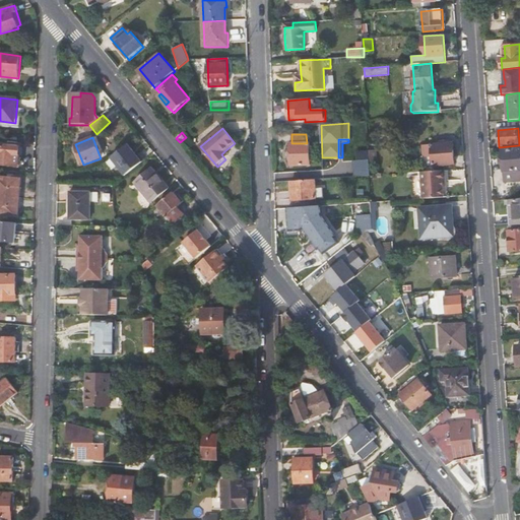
[(0,166),(19,168),(21,146),(0,143),(0,166)]
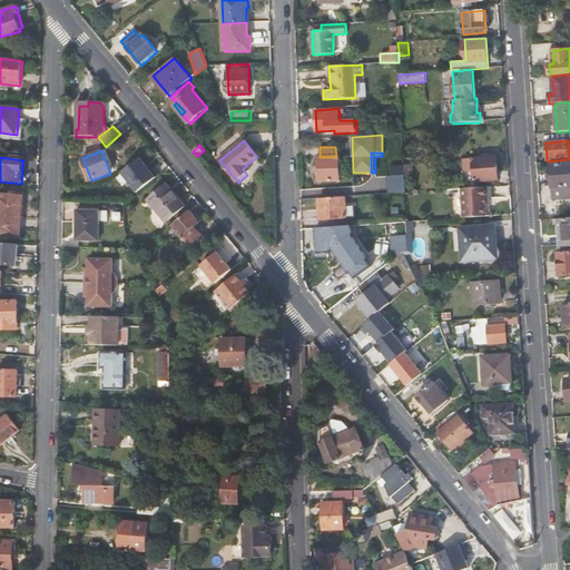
[(340,157),(336,157),(320,157),(317,157),(318,183),(340,182),(340,157)]
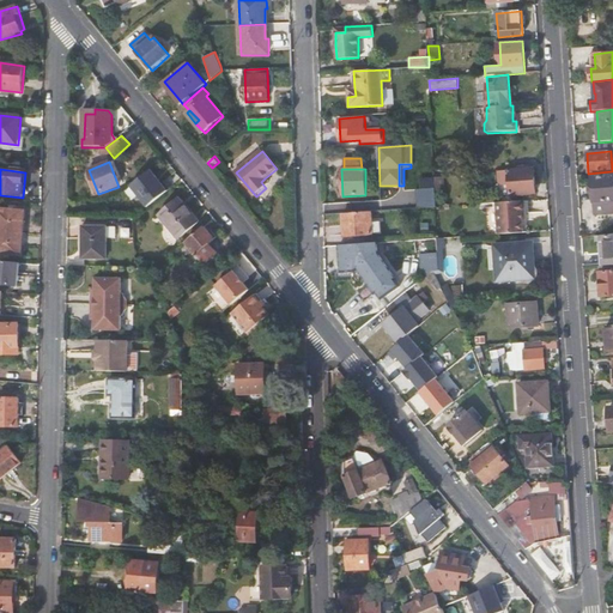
[(534,169),(499,171),(499,184),(509,184),(510,196),(536,194),(534,169)]
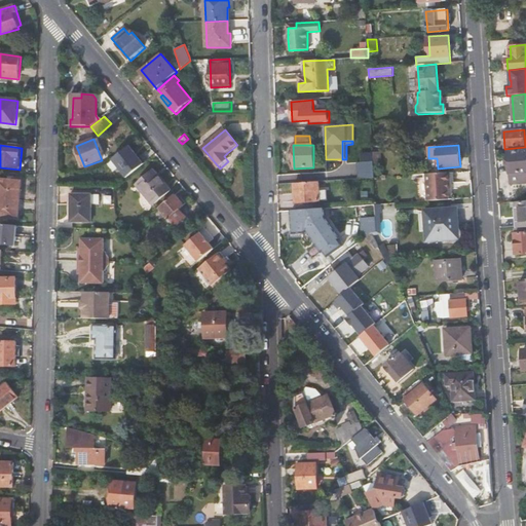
[(138,159),(134,155),(134,152),(129,147),(112,160),(126,179),(146,163),(141,157),(138,159)]
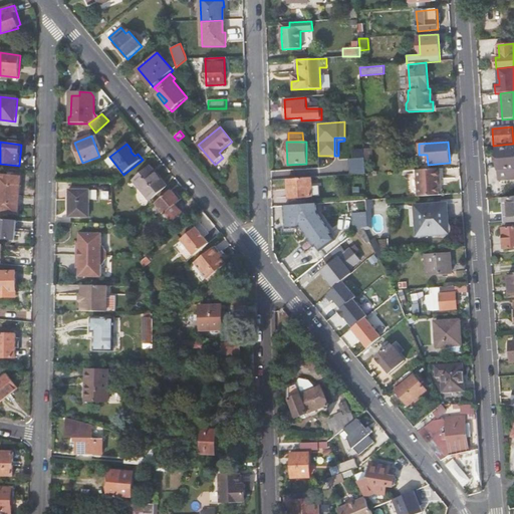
[(513,180),(513,147),(497,148),(498,171),(499,171),(500,182),(513,180)]
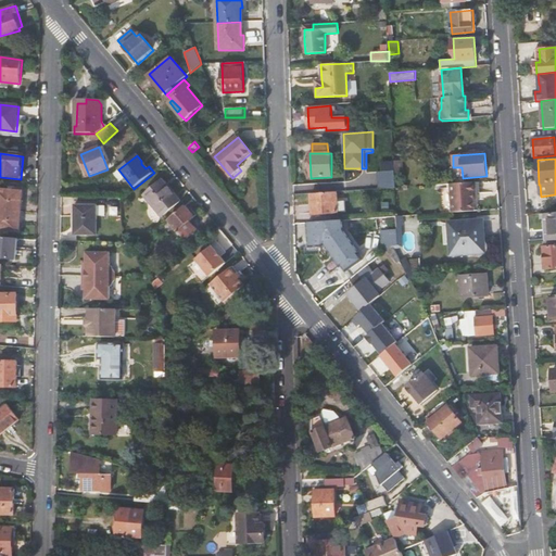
[(163,217),(181,202),(163,180),(144,196),(163,217)]
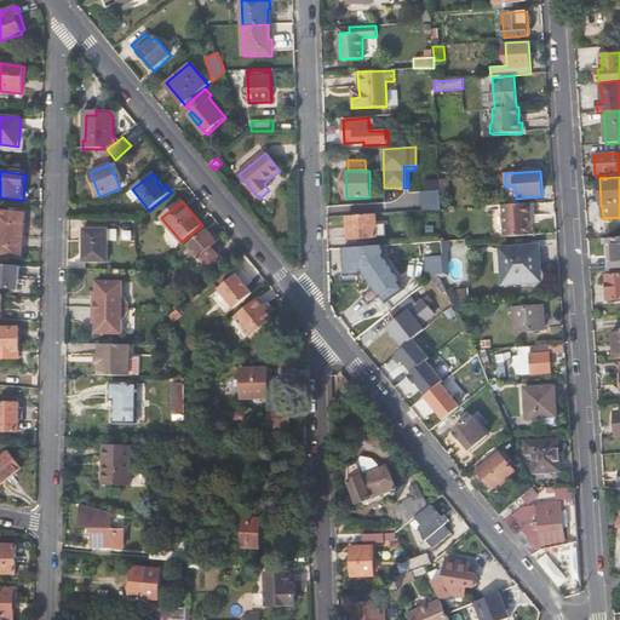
[(503,206),(505,237),(529,236),(528,220),(528,217),(532,217),(530,204),(503,206)]
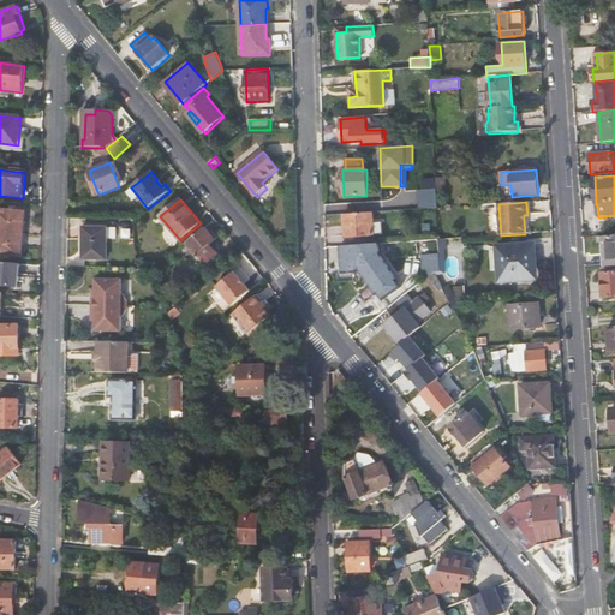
[(0,209),(0,232),(23,234),(25,213),(0,209)]
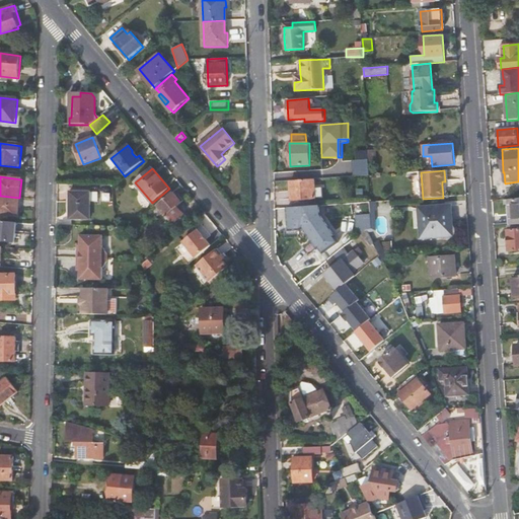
[(316,200),(314,179),(290,181),(291,201),(316,200)]
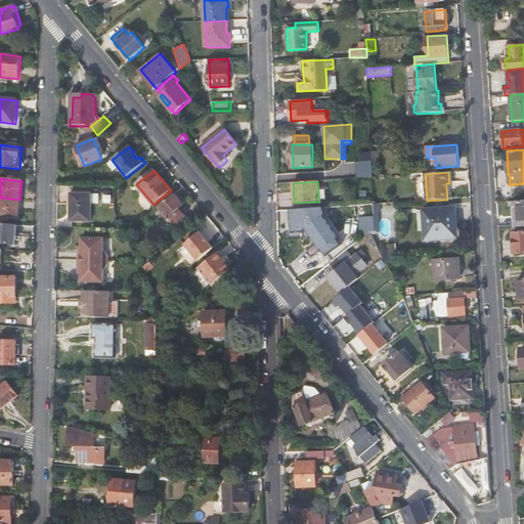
[(91,204),(99,204),(99,194),(71,194),(70,221),(91,222),(91,204)]
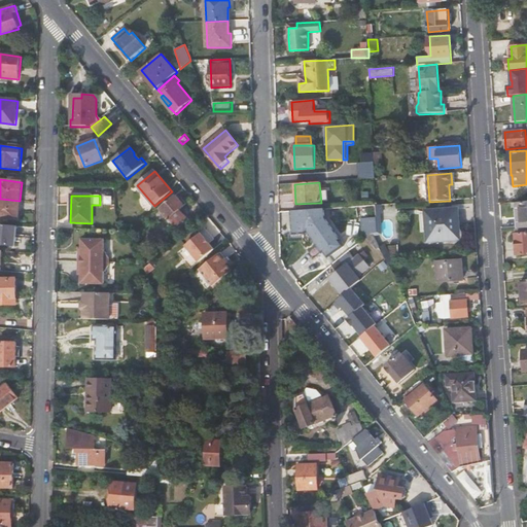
[(161,209),(175,227),(185,218),(186,218),(180,210),(184,207),(175,197),(161,209)]
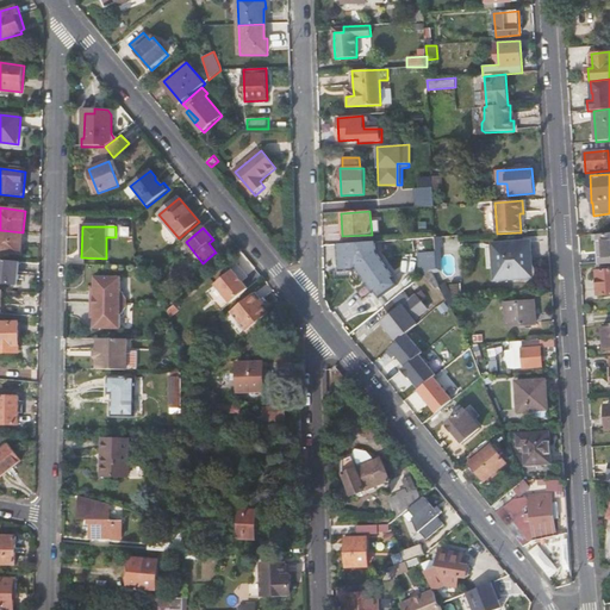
[(0,253),(22,255),(23,232),(0,230),(0,253)]
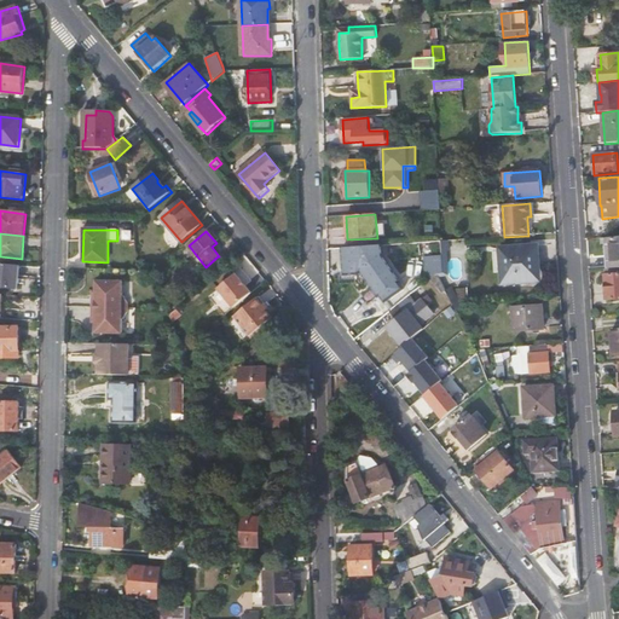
[(618,237),(607,238),(608,268),(618,267),(618,237)]
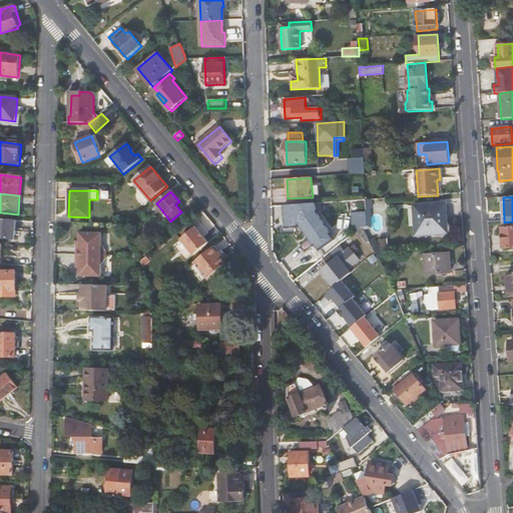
[(300,225),(317,213),(317,203),(284,205),(286,228),(297,227),(300,225)]
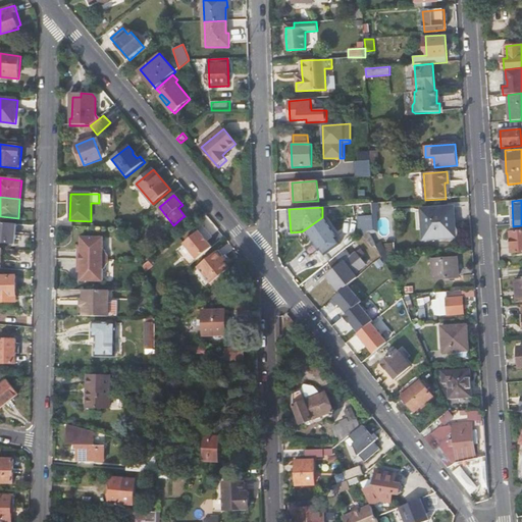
[(422,209),(422,214),(423,230),(423,240),(456,238),(455,223),(454,207),(422,209)]
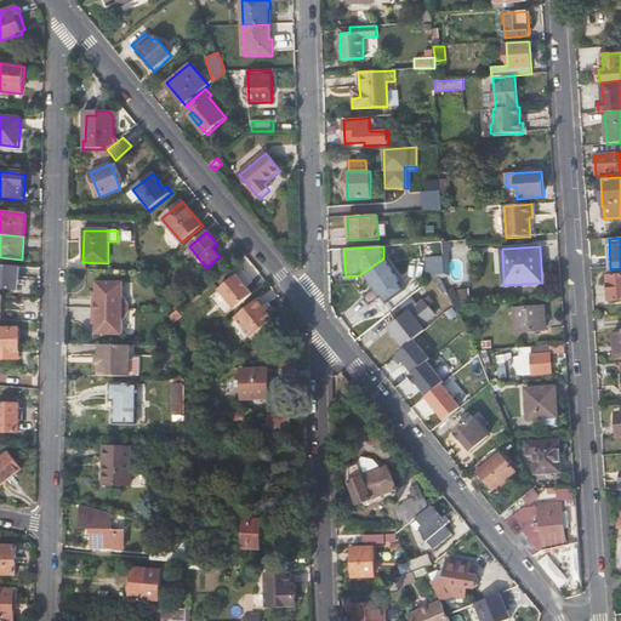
[(222,262),(218,257),(206,268),(211,272),(222,262)]
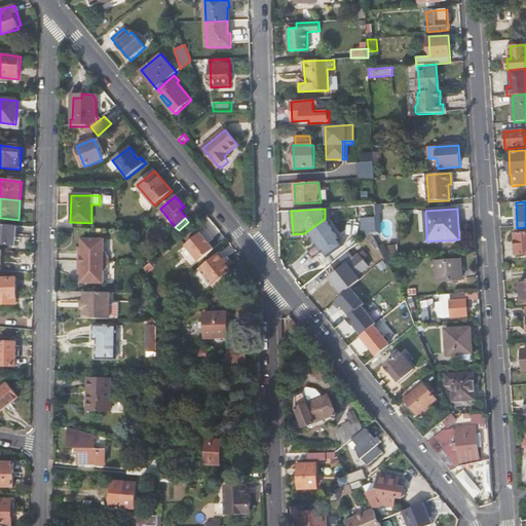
[(338,239),(339,239),(325,219),(307,231),(322,251),(323,251),(327,257),(328,257),(332,264),(346,253),(342,247),(343,247),(338,239)]
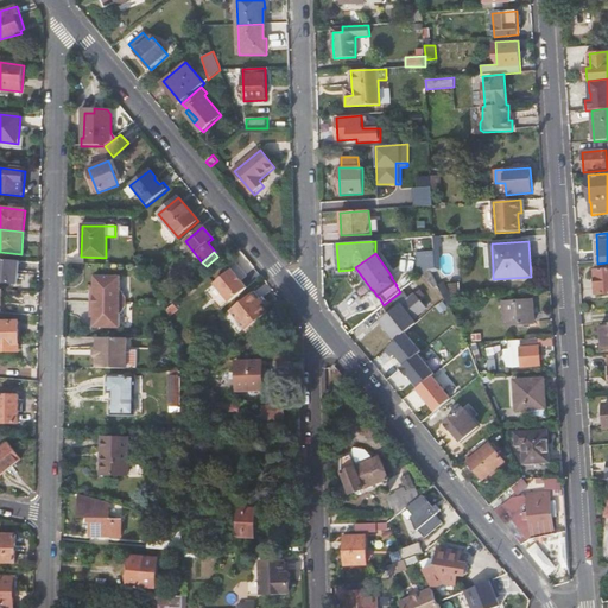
[(176,260),(170,254),(153,268),(158,274),(176,260)]
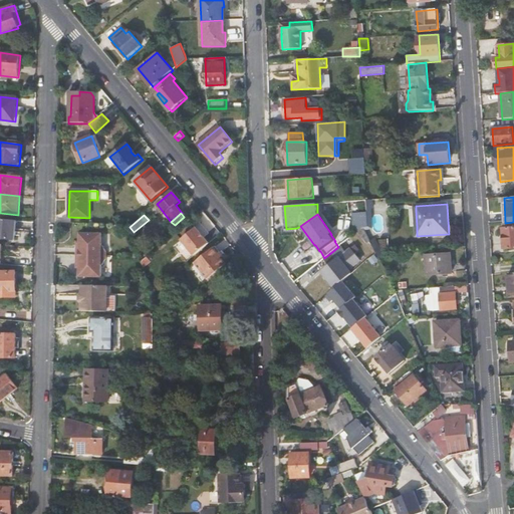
[(0,239),(15,241),(17,222),(0,220),(0,239)]
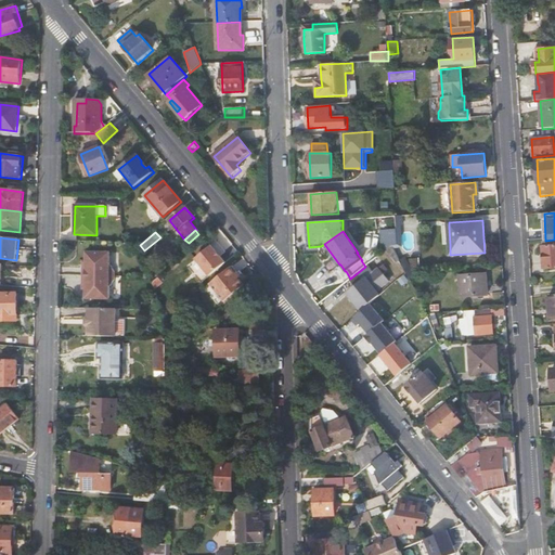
[(391,245),(385,249),(396,262),(400,261),(391,245)]
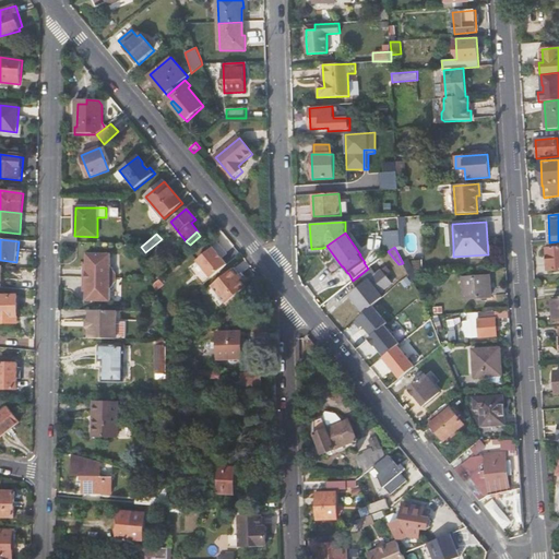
[(558,247),(546,249),(548,271),(558,270),(558,247)]
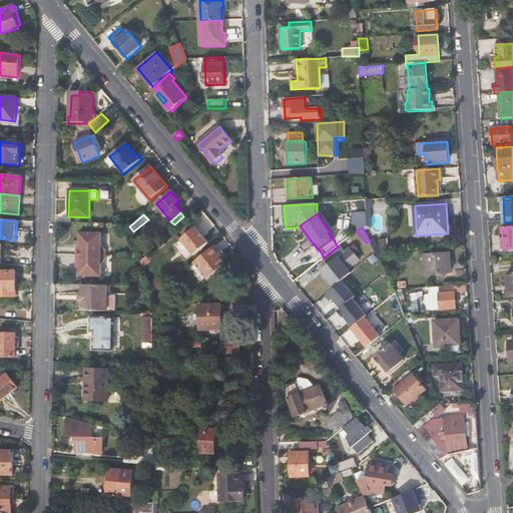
[(208,243),(195,228),(180,240),(193,257),(208,243)]
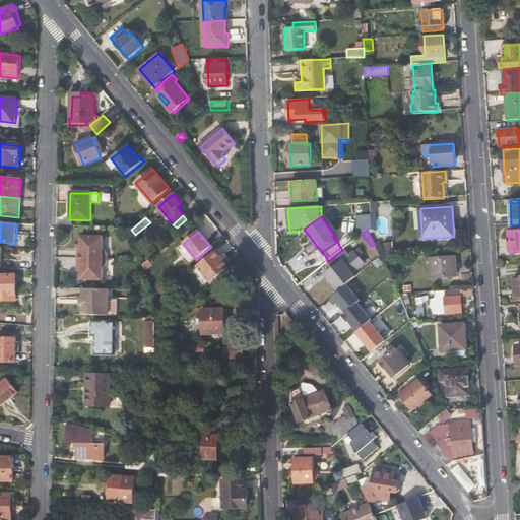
[(78,249),(77,267),(81,267),(80,272),(80,279),(103,280),(105,237),(81,236),(81,244),(81,249),(78,249)]
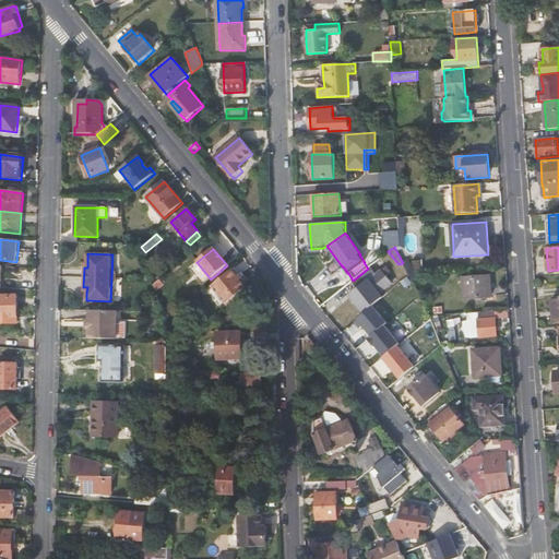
[(408,273),(413,271),(408,260),(403,263),(403,264),(408,273)]
